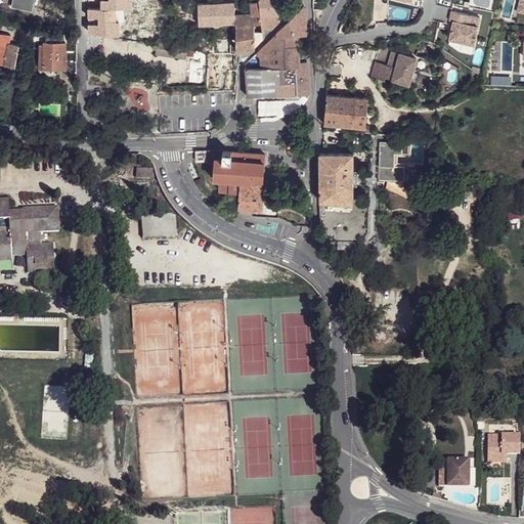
[(259,0),(245,0),(245,2),(250,2),(251,12),(260,11),(259,0)]
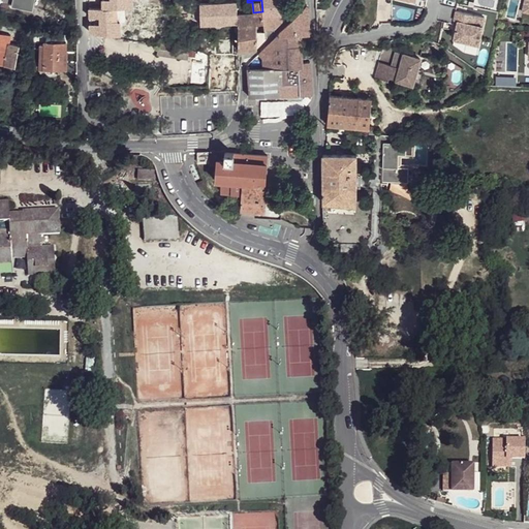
[(261,14),(281,13),(279,0),(261,0),(262,11),(262,12),(261,13),(261,14)]
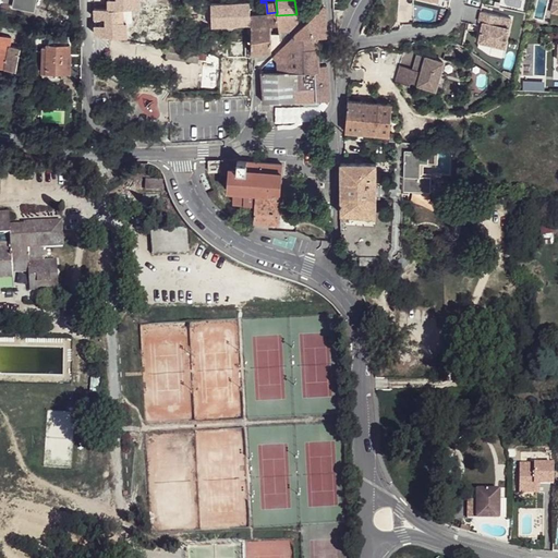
[(538,0),(537,8),(557,13),(557,7),(557,4),(546,2),(546,0),(538,0)]
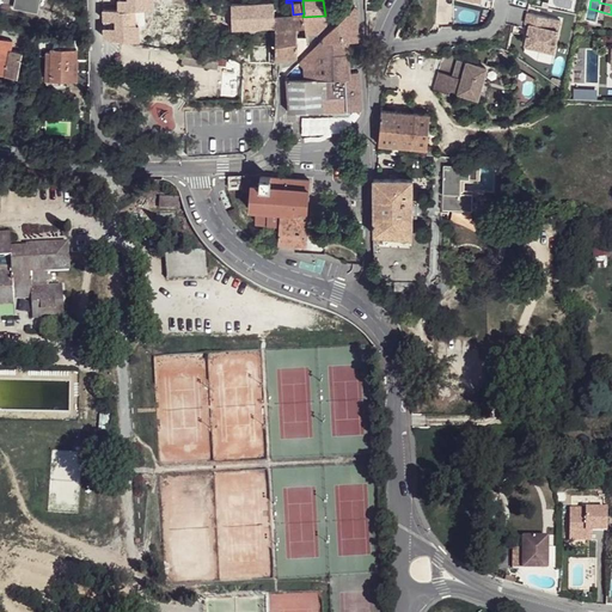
[(242,5),(244,30),(274,28),(274,17),(274,6),(274,2),(242,5)]
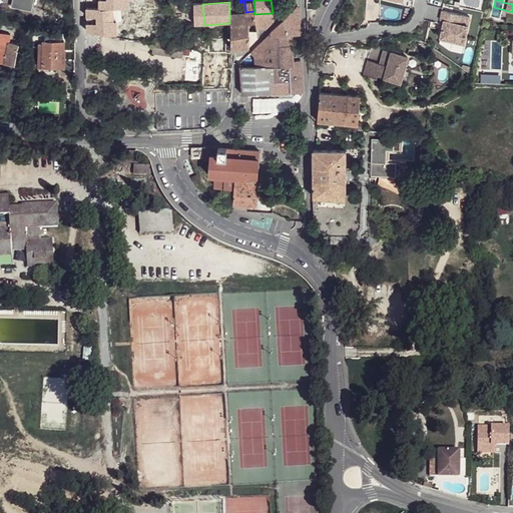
[(296,6),(271,32),(272,35),(291,33),(295,33),(300,32),(299,7),(299,6),(298,5),(296,6)]
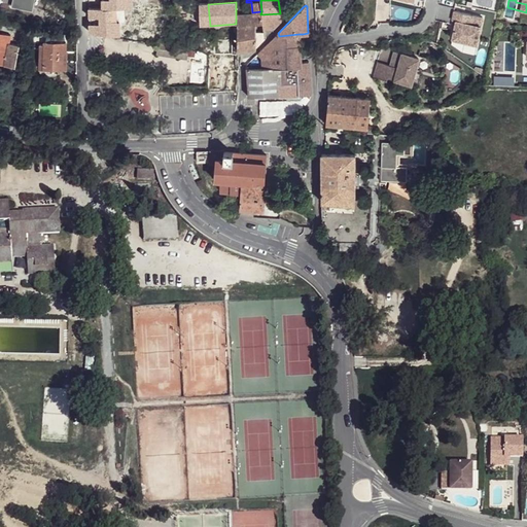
[(484,16),(453,10),(451,20),(455,20),(452,38),(480,43),(484,16)]
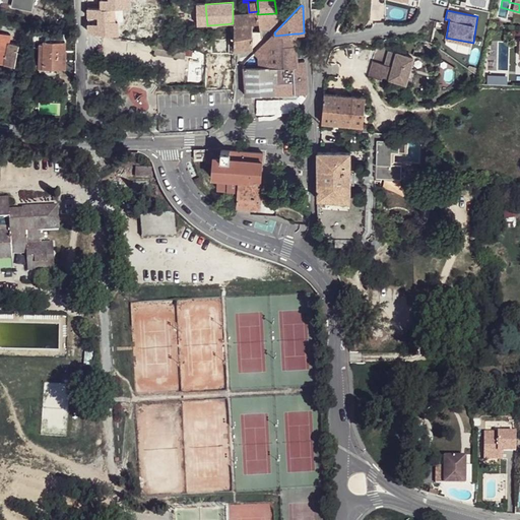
[(235,23),(258,21),(257,14),(257,13),(258,12),(258,11),(249,12),(233,14),(233,23),(235,23)]
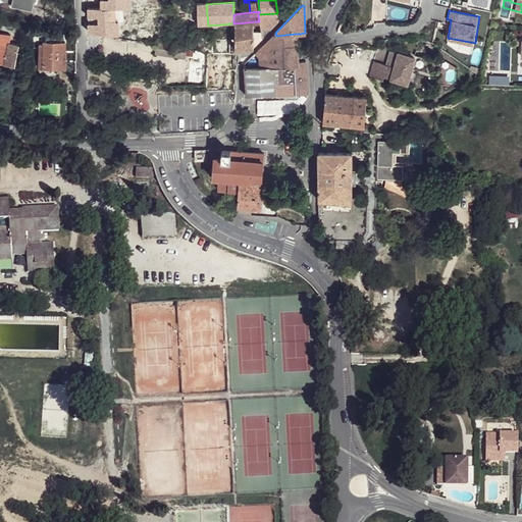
[(278,20),(277,13),(258,14),(259,21),(260,29),(261,39),(278,20)]
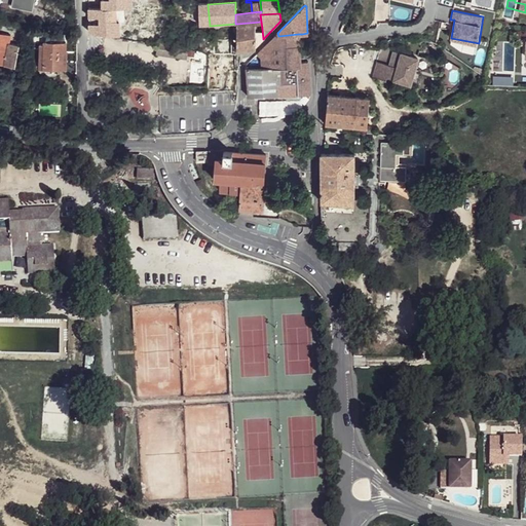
[(238,50),(255,47),(255,31),(260,29),(259,25),(255,26),(255,24),(261,22),(237,24),(236,50),(238,50)]
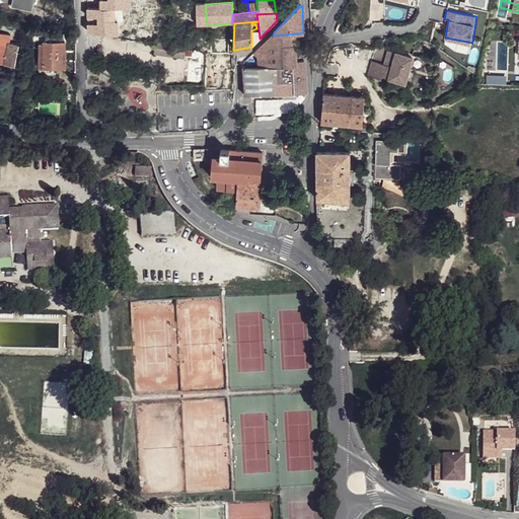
[(251,30),(251,47),(260,39),(258,28),(256,28),(251,30)]
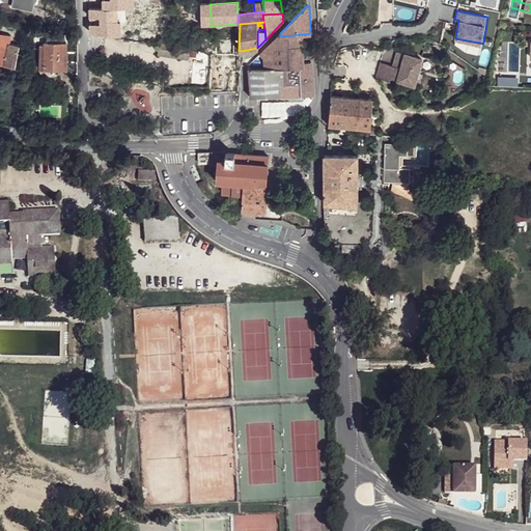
[(281,95),(313,94),(311,61),(303,62),(301,42),(301,34),(281,36),(278,36),(248,66),(248,68),(278,66),(281,95)]
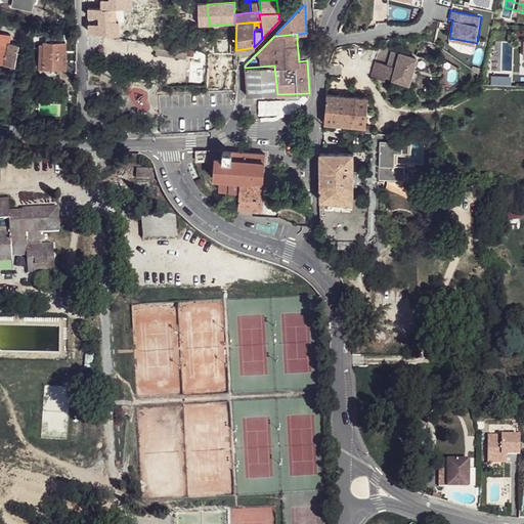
[(0,49),(6,51),(7,45),(9,37),(0,35),(0,49)]
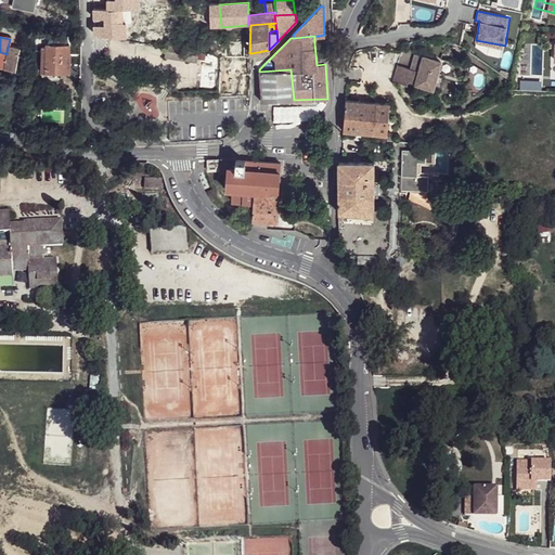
[(554,40),(540,40),(539,59),(545,59),(544,76),(554,75),(554,40)]
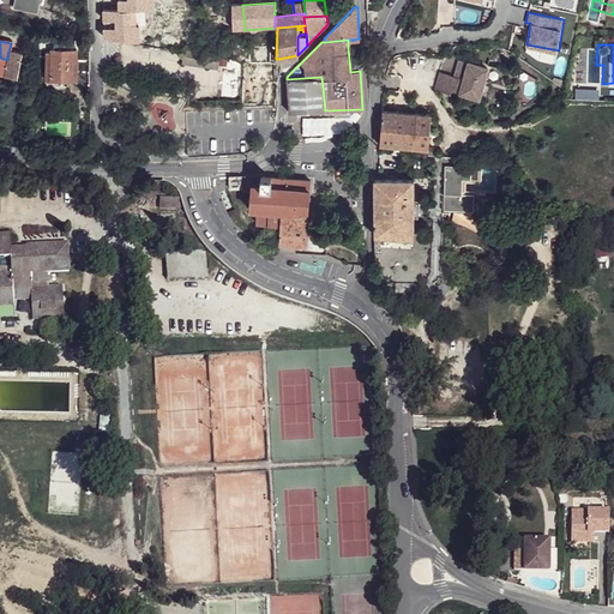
[(46,76),(44,80),(50,82),(67,82),(76,82),(77,62),(76,61),(77,50),(52,49),(52,53),(47,53),(46,76)]
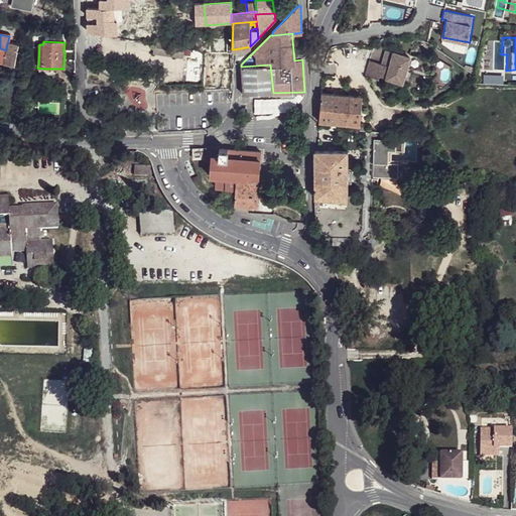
[(183,48),(154,43),(152,56),(181,62),(183,48)]
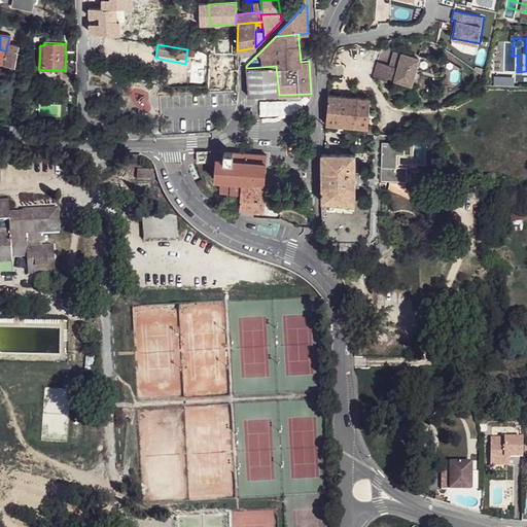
[(0,65),(4,67),(13,69),(18,48),(7,45),(6,51),(0,49),(0,65)]
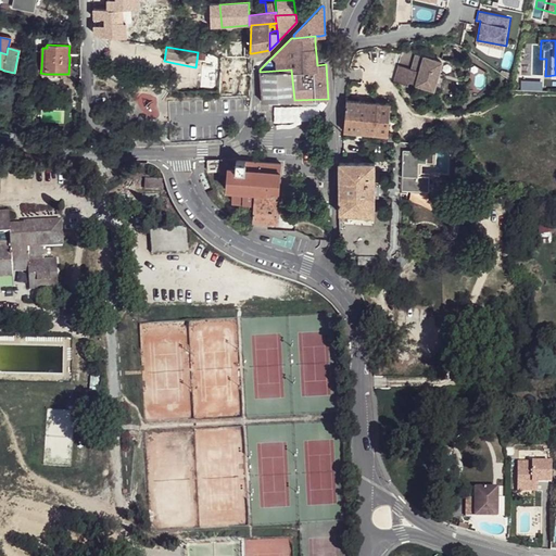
[(412,68),(397,64),(395,79),(396,81),(407,86),(409,80),(433,87),(437,75),(447,77),(452,61),(441,59),(441,61),(416,54),(412,68)]
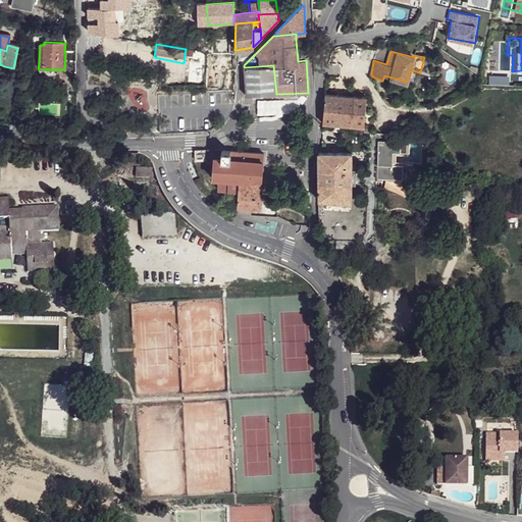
[(244,67),(246,95),(276,94),(273,65),(244,67)]
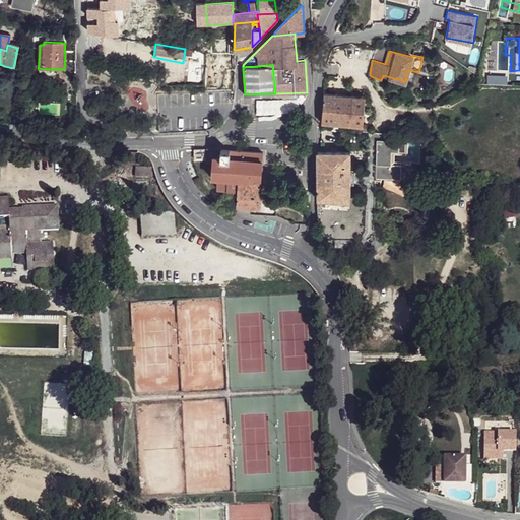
[(323,91),(322,98),(321,121),(347,123),(362,125),(365,95),(350,93),(323,91)]
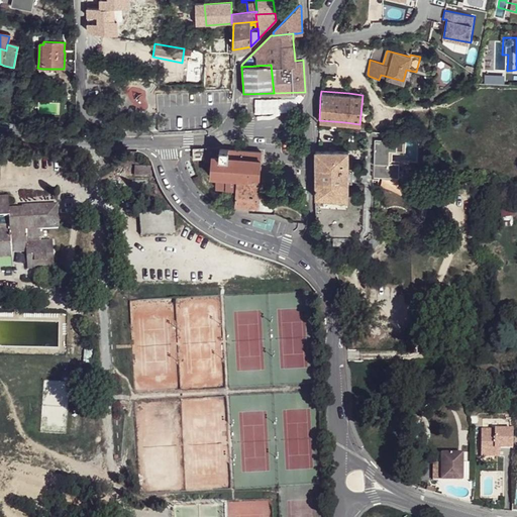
[(396,171),(396,158),(409,158),(409,146),(381,146),(381,185),(406,185),(406,171),(396,171)]
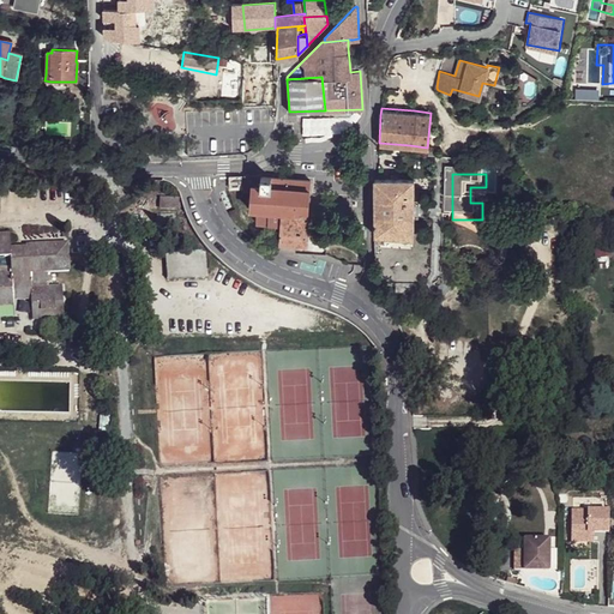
[(229,187),(241,187),(240,175),(228,175),(229,187)]
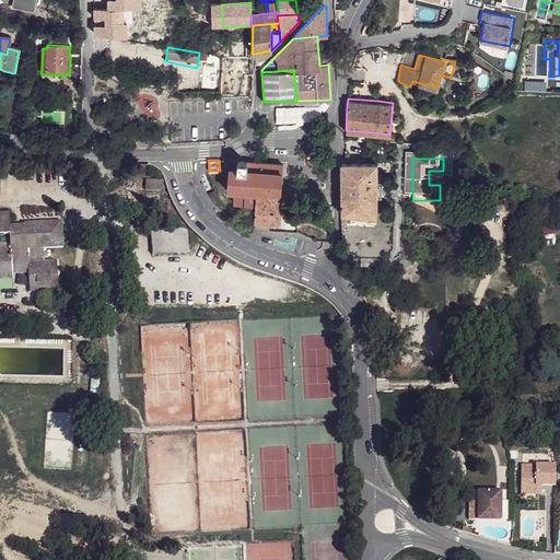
[(256,191),(281,194),(283,164),(230,160),(229,173),(228,188),(237,190),(256,191)]
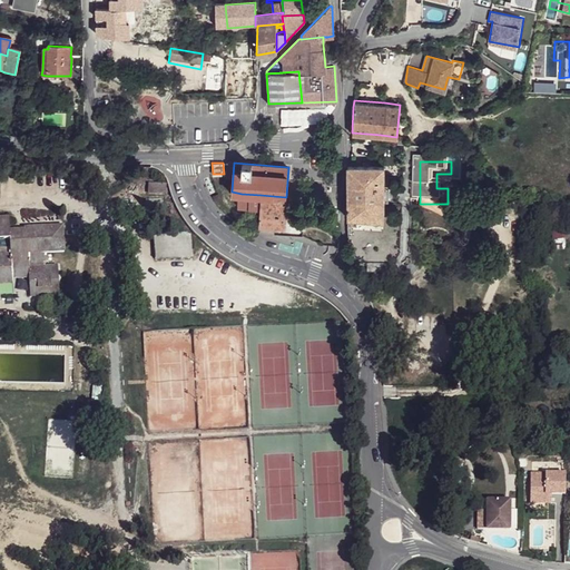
[(383,219),(384,165),(350,166),(350,217),(383,219)]
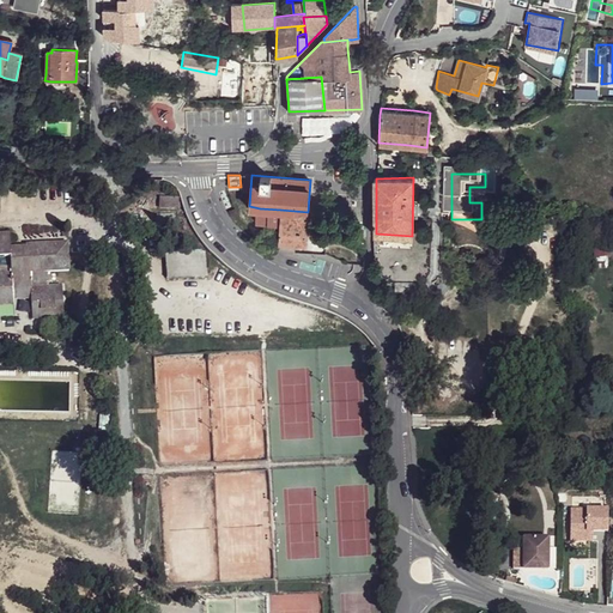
[(178,198),(159,198),(159,208),(178,208),(178,198)]
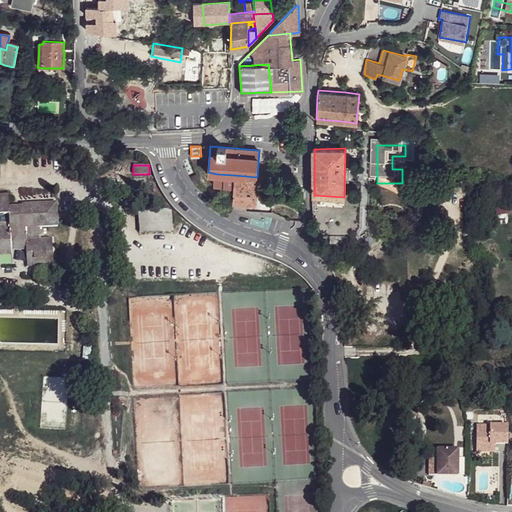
[(215,183),(234,185),(234,175),(217,174),(215,183)]
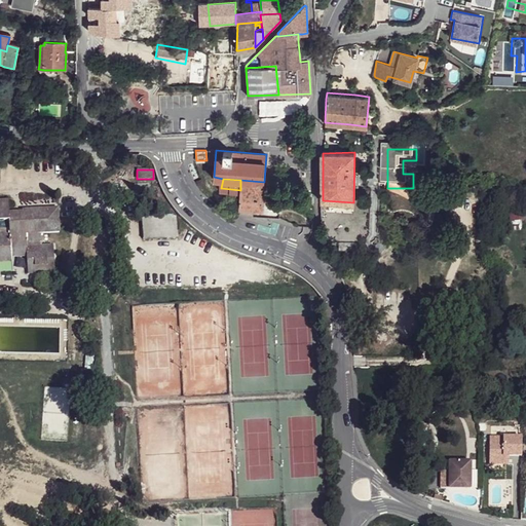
[(254,208),(262,209),(263,198),(264,182),(240,180),(240,190),(239,199),(237,198),(236,205),(239,204),(238,207),(254,208)]
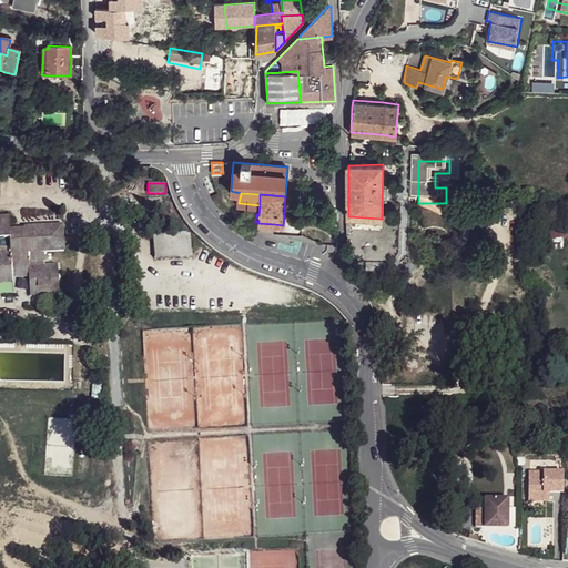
[(145,210),(160,210),(161,200),(145,200),(145,210)]
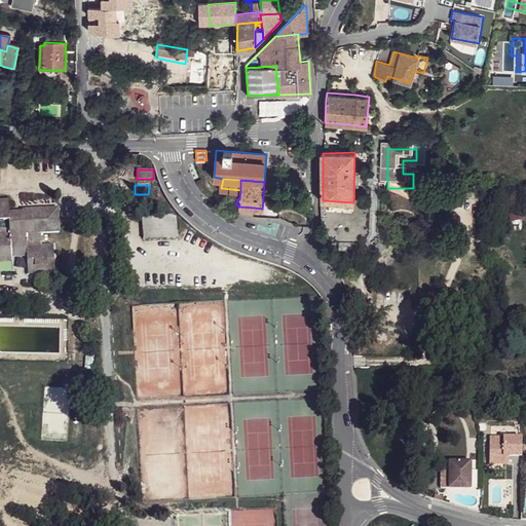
[(0,221),(8,221),(8,213),(7,201),(0,201),(0,221)]
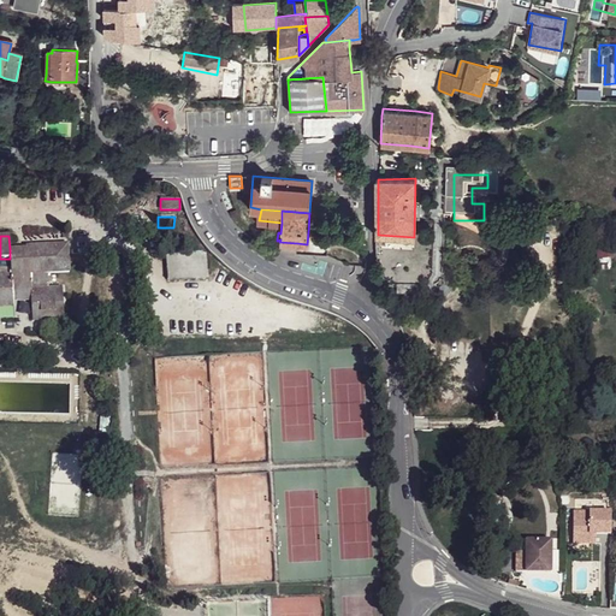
[(279,252),(296,253),(297,243),(279,242),(279,252)]
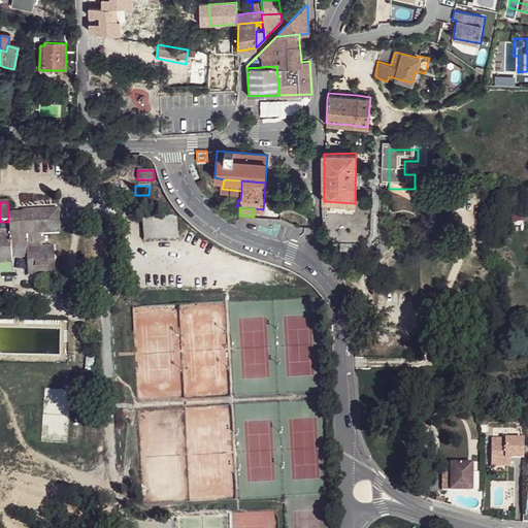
[(0,236),(0,264),(12,263),(11,258),(27,258),(28,275),(55,273),(54,246),(41,248),(40,234),(59,233),(58,210),(22,212),(23,224),(9,225),(9,230),(9,235),(0,236)]
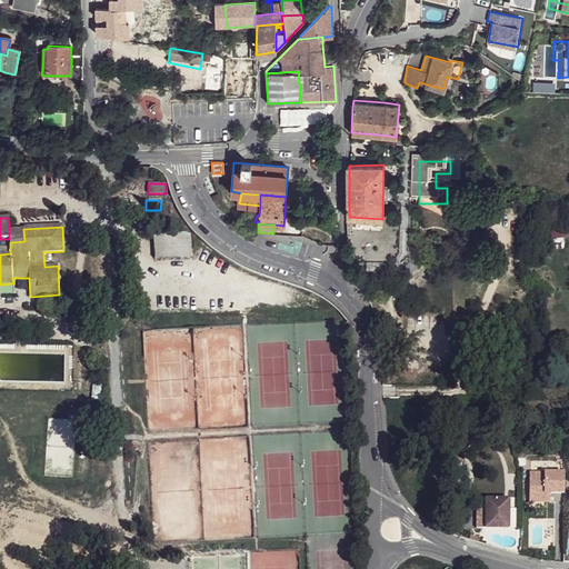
[(23,229),(9,230),(9,239),(10,242),(25,241),(23,229)]
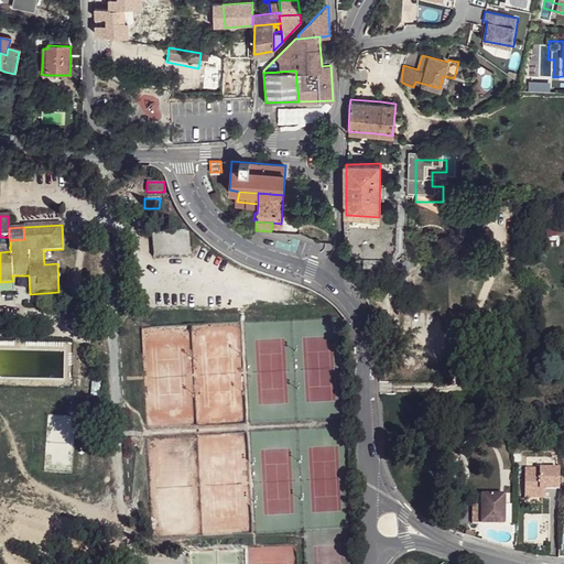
[(104,378),(93,377),(91,391),(97,391),(96,397),(102,397),(104,378)]
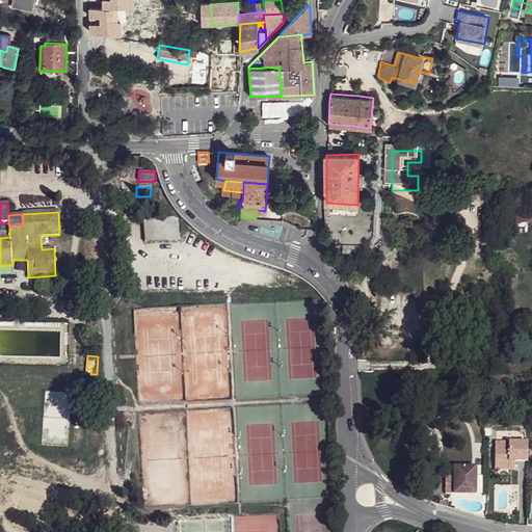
[(527,460),(527,442),(495,441),(494,469),(508,469),(508,460),(513,460),(527,460)]
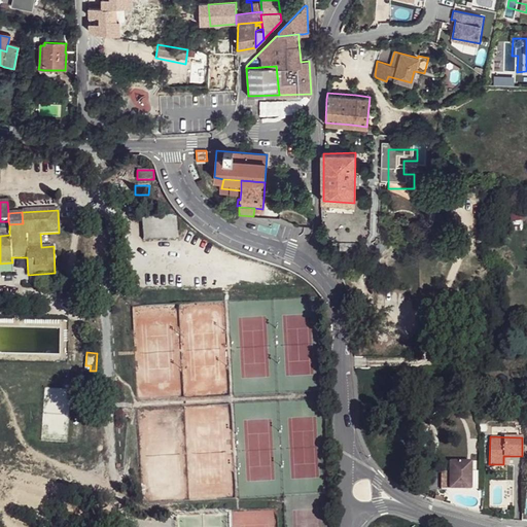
[(468,489),(469,462),(447,462),(447,471),(447,475),(438,475),(437,489),(468,489)]
